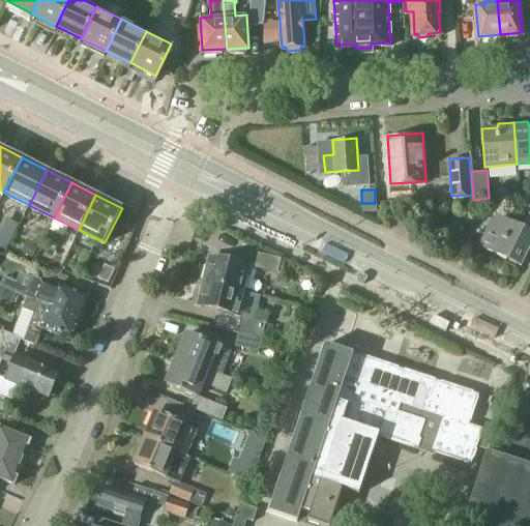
[(529,209),(522,226),(493,211),(478,242),(520,263),(529,241),(529,209)]
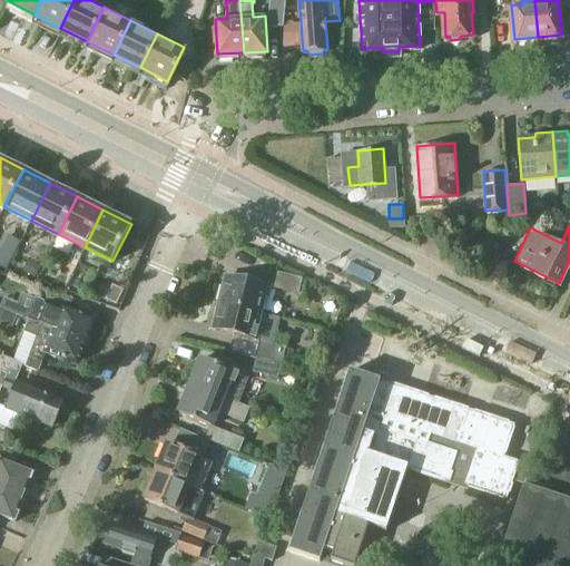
[(25,269),(36,274),(41,263),(30,257),(25,269)]
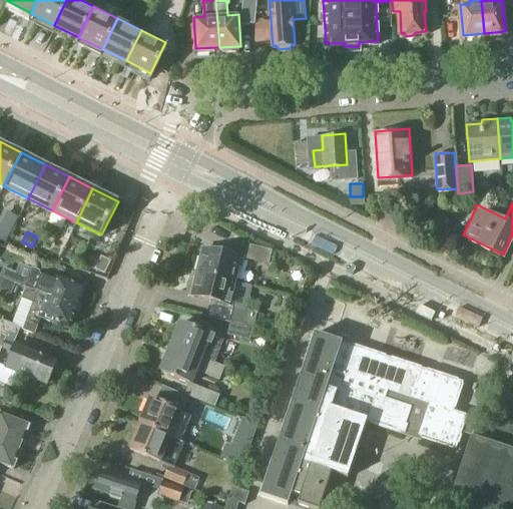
[(245,257),(269,263),(272,247),(248,242),(245,257)]
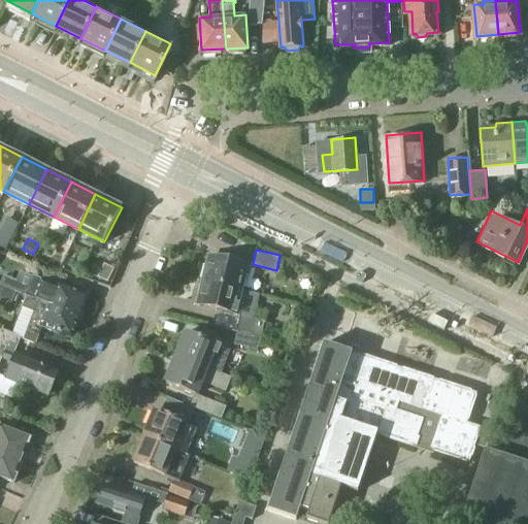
[(204,279),(243,288),(250,263),(209,254),(204,279)]
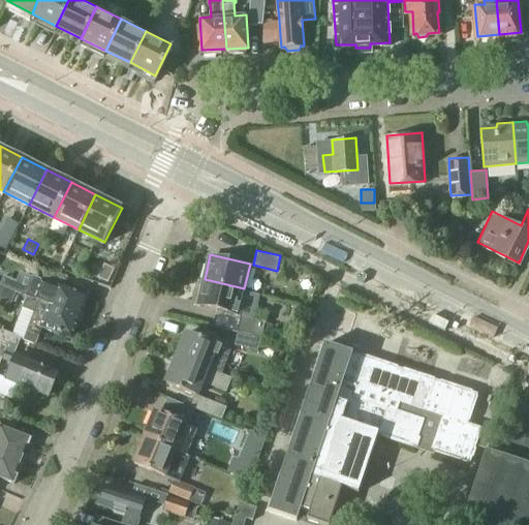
[(35,274),(28,294),(30,295),(82,315),(90,294),(61,282),(60,284),(35,274)]
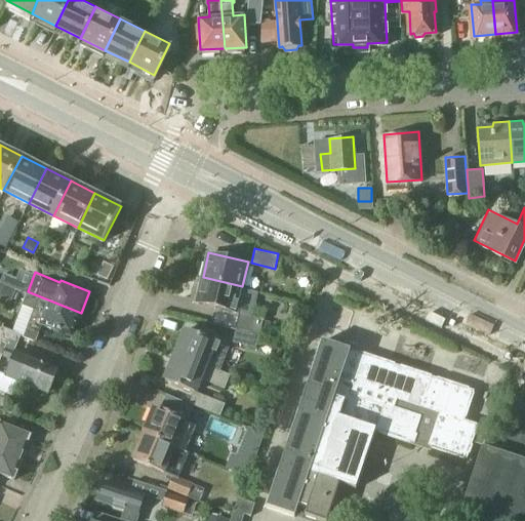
[(242,286),(203,277),(197,301),(239,311),(252,314),(258,290),(242,286)]
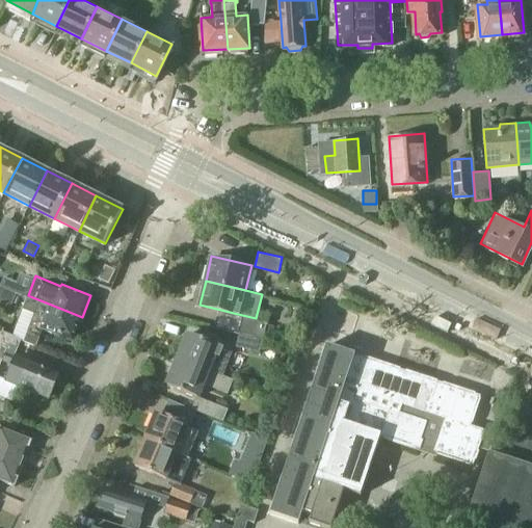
[(0,298),(10,304),(16,291),(0,284),(0,298)]
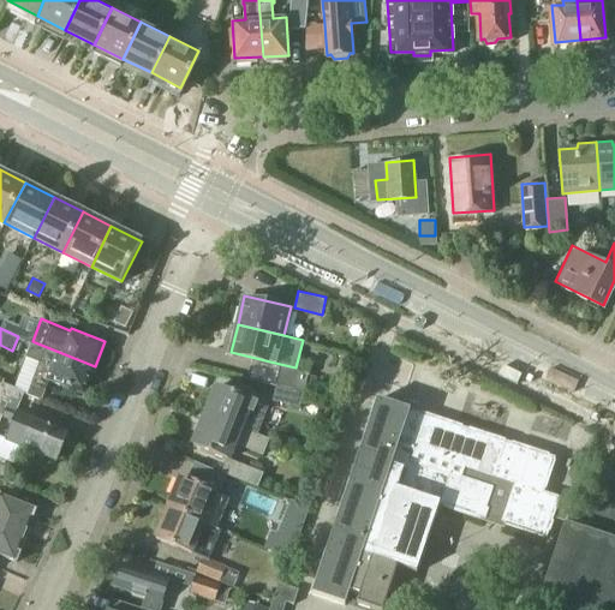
[(25,354),(39,360),(31,380),(46,386),(51,376),(85,390),(95,366),(35,342),(33,341),(30,340),(25,354)]
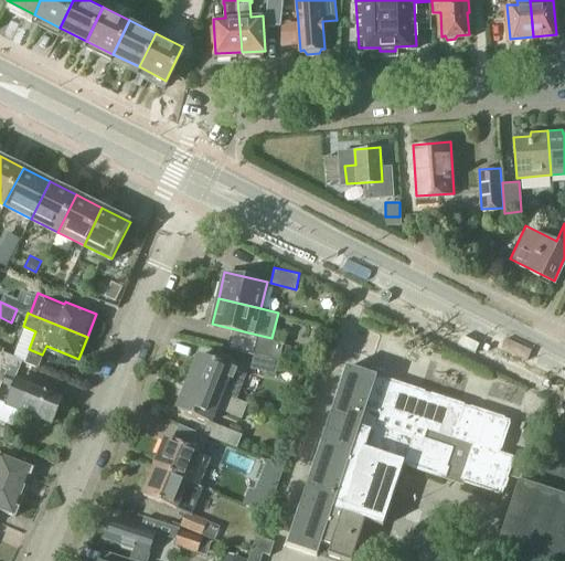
[(256,350),(279,357),(284,340),(272,338),(257,335),(253,352),(256,352),(256,350)]
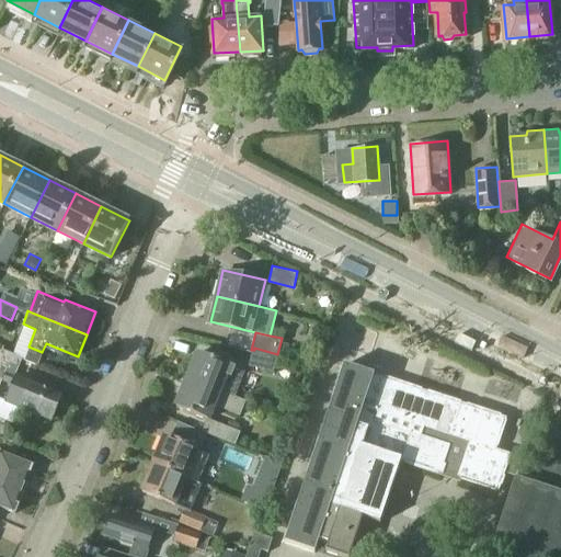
[(0,381),(1,378),(3,378),(14,383),(12,387),(8,398),(0,395),(0,415),(13,420),(20,404),(53,417),(63,391),(15,373),(22,355),(2,347),(1,349),(0,348),(0,381)]
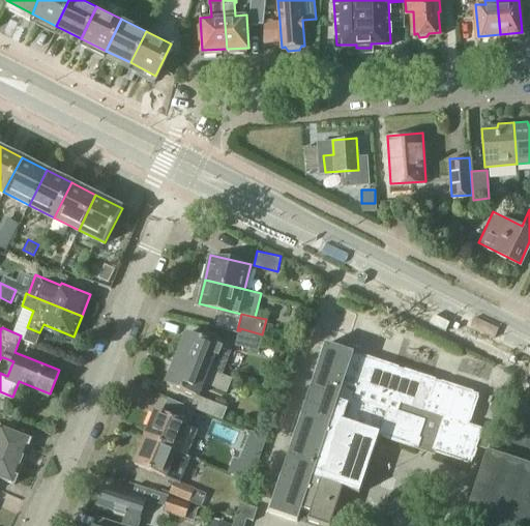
[(240,330),(237,330),(234,343),(259,349),(262,334),(240,328),(240,330)]
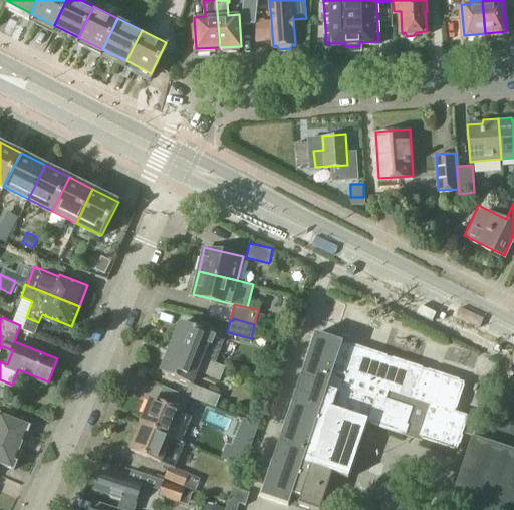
[(183,321),(174,344),(215,361),(224,336),(213,332),(213,333),(183,321)]
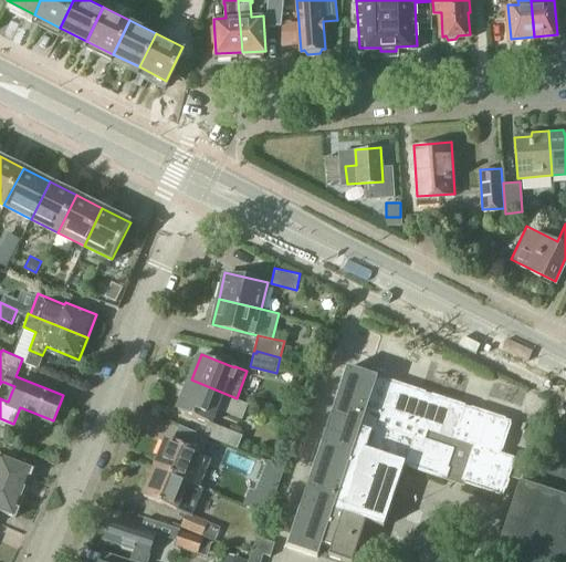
[(377,375),(377,376),(347,366),(287,545),(317,557),(322,541),(332,544),(328,553),(352,561),(366,518),(354,513),(357,502),(362,502),(365,500),(368,499),(371,496),(373,495),(375,491),(375,490),(376,488),(377,486),(377,485),(377,482),(377,480),(377,479),(376,475),(375,471),(374,470),(373,468),(371,467),(370,466),(370,465),(369,464),(373,453),(462,484),(463,481),(502,493),(509,476),(520,479),(526,461),(514,458),(514,456),(500,451),(510,420),(377,375)]
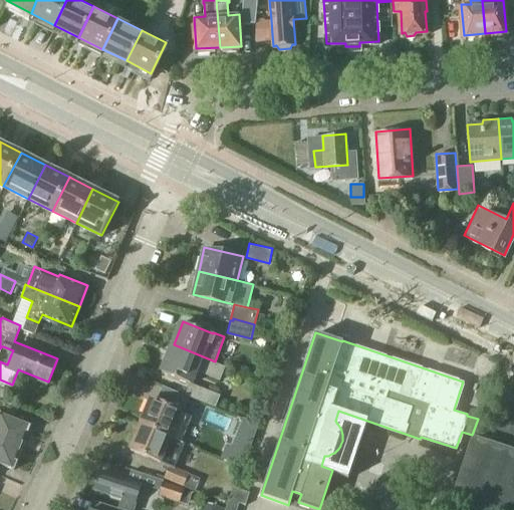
[(173,346),(163,371),(190,381),(186,393),(215,405),(220,394),(193,383),(198,369),(220,378),(224,367),(225,365),(215,361),(174,344),(173,346)]
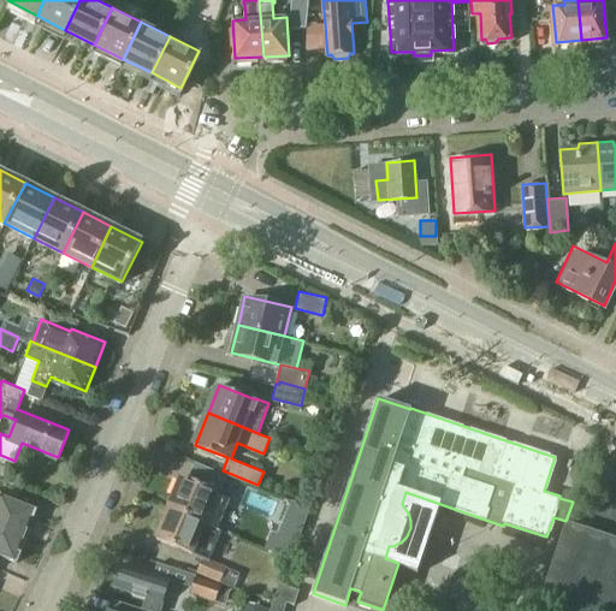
[(187,479),(219,492),(226,473),(195,460),(187,479)]
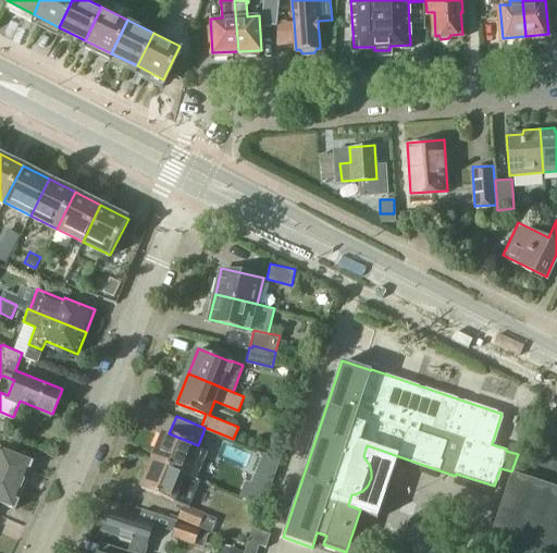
[(556,552),(556,429),(551,427),(531,482),(511,476),(485,551),(492,552),(556,552)]
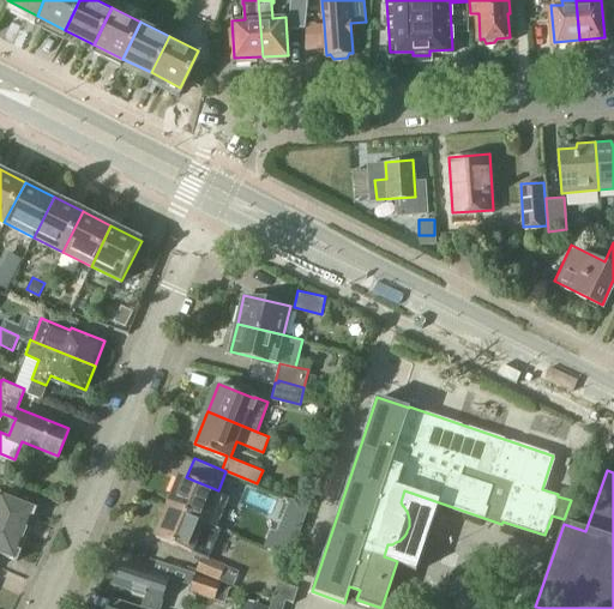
[(229,495),(216,490),(180,475),(168,505),(204,519),(217,525),(229,495)]
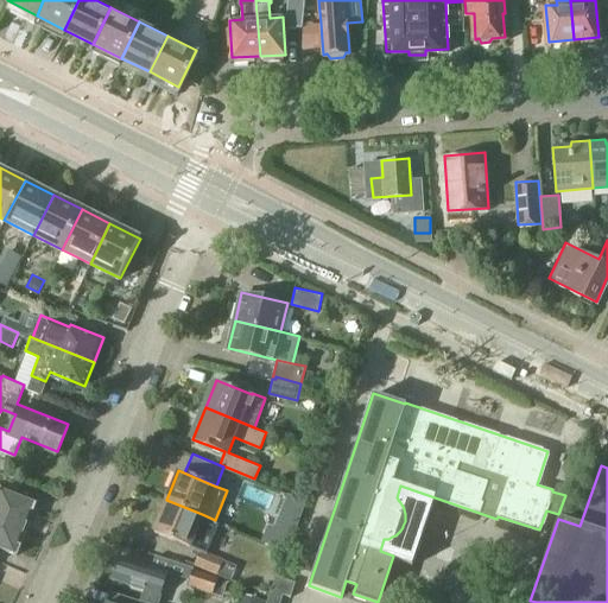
[(0,516),(26,527),(36,502),(0,488),(0,516)]
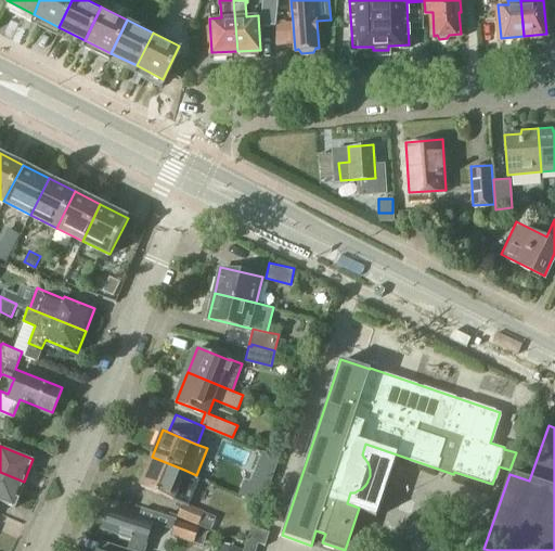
[(204,509),(189,502),(199,476),(196,475),(184,470),(152,457),(141,484),(173,497),(182,501),(177,516),(198,523),(204,509)]
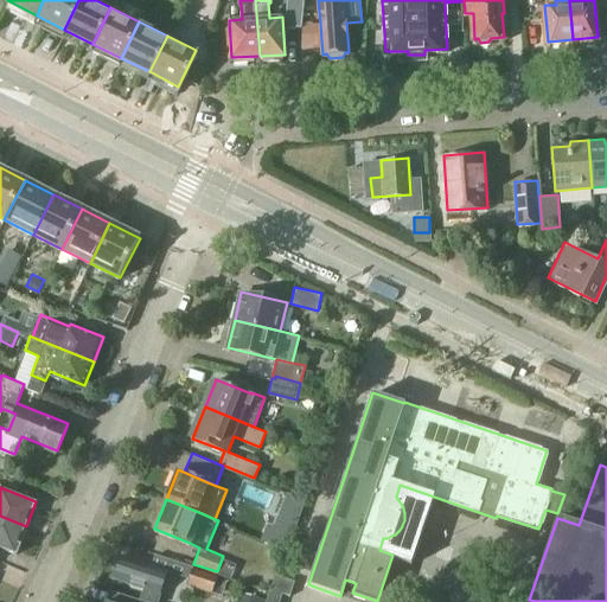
[(0,545),(17,552),(26,527),(26,526),(0,516),(0,545)]
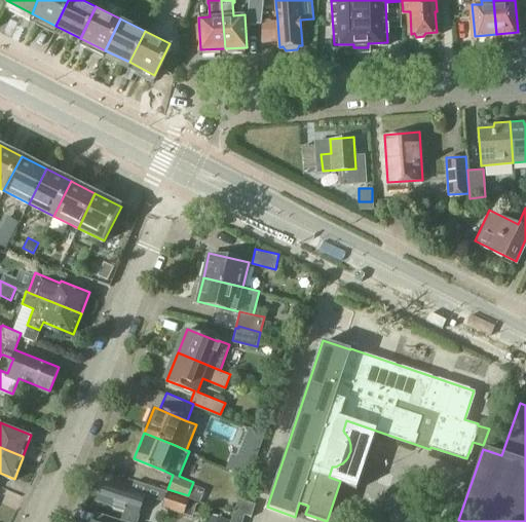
[(135,521),(138,513),(145,493),(132,489),(128,488),(103,480),(97,499),(124,509),(121,518),(129,521),(133,521),(135,521)]
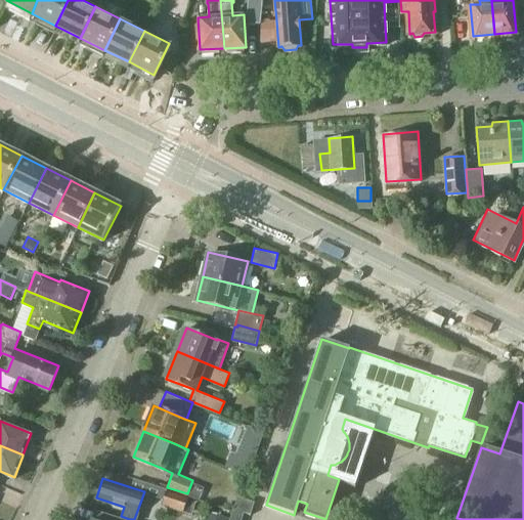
[(164,497),(162,503),(183,511),(183,510),(188,495),(167,488),(167,487),(164,497)]
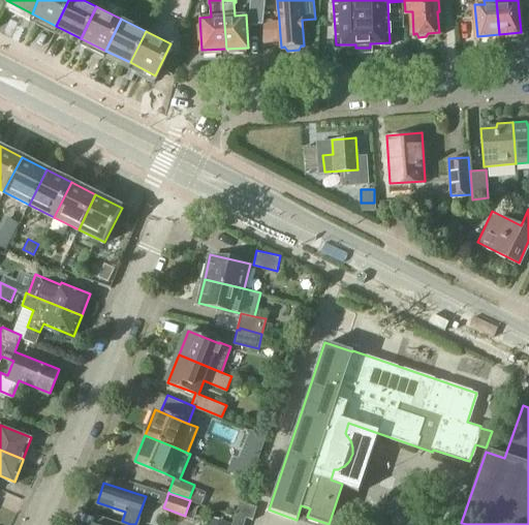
[(236,511),(236,512),(246,515),(252,517),(253,517),(256,505),(240,499),(240,500),(236,511)]
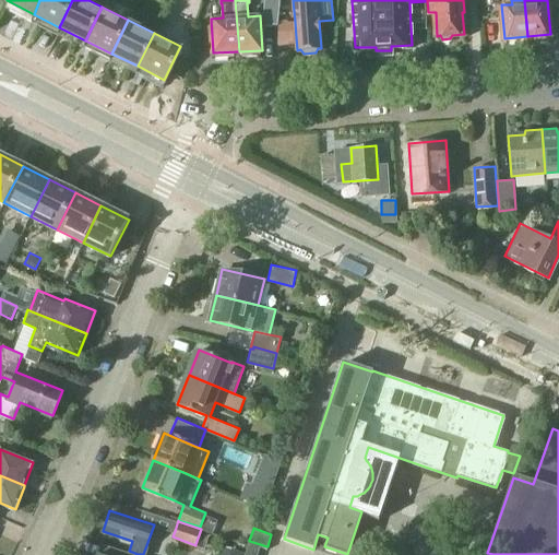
[(256,554),(260,544),(249,541),(244,554),(256,554)]
